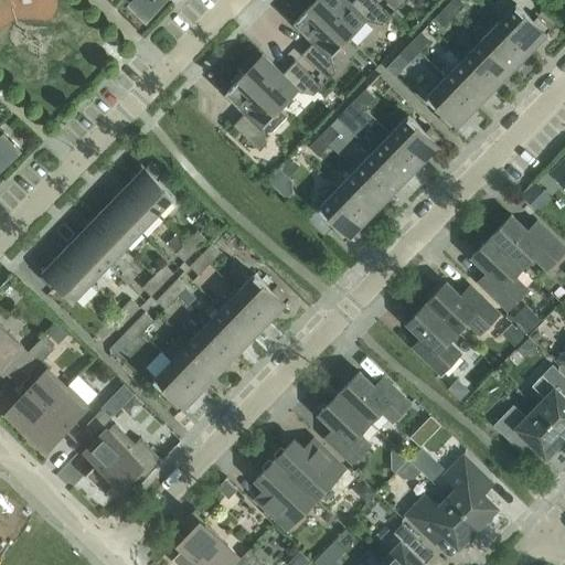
[(131,0),(148,16),(162,0),(131,0)]
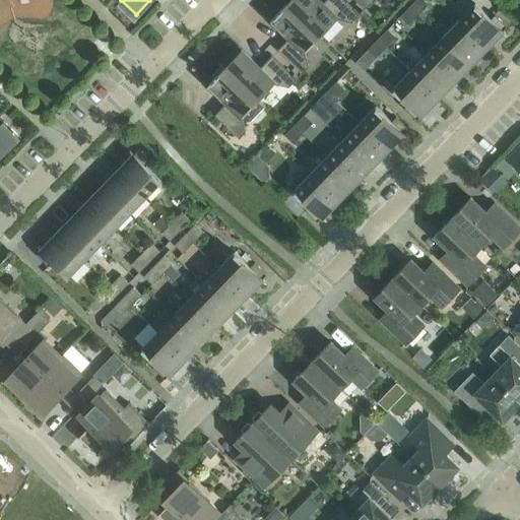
[(320,35),(283,0),(281,0),(286,4),(270,20),(288,39),(277,50),(302,73),(309,66),(304,51),(320,35)]
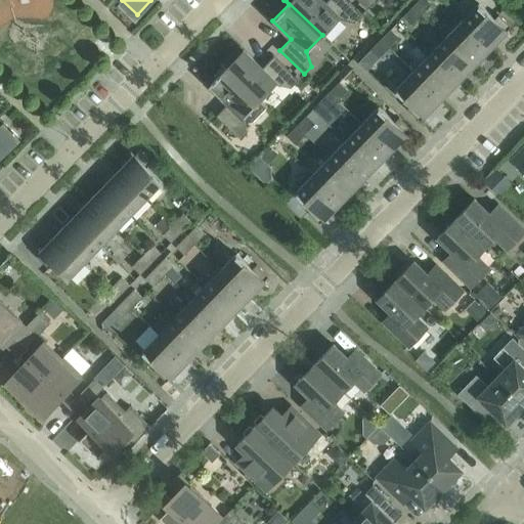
[(286,0),(322,35),(338,18),(354,23),(361,15),(344,0),(328,0),(325,3),(320,0),(286,0)]
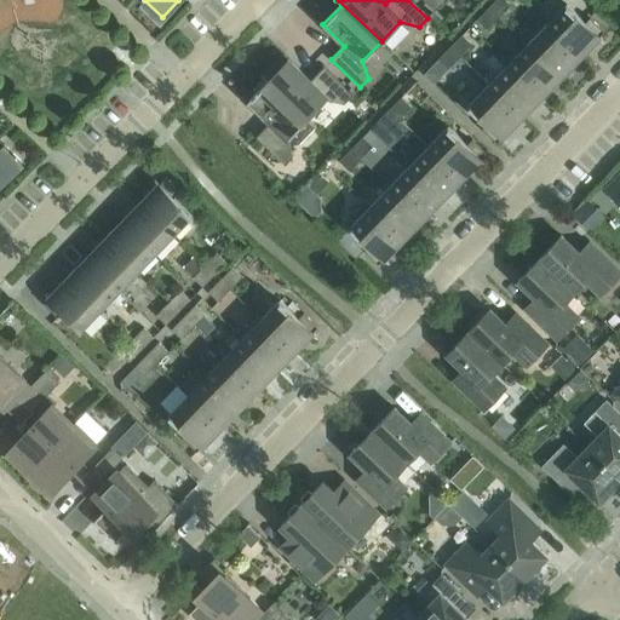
[(423,0),(435,11),(442,3),(441,0),(423,0)]
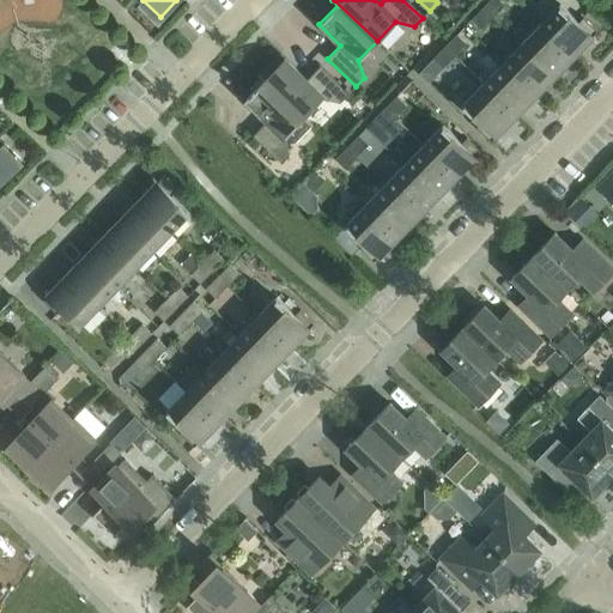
[(499,0),(490,0),(483,7),(493,17),(505,5),(499,0)]
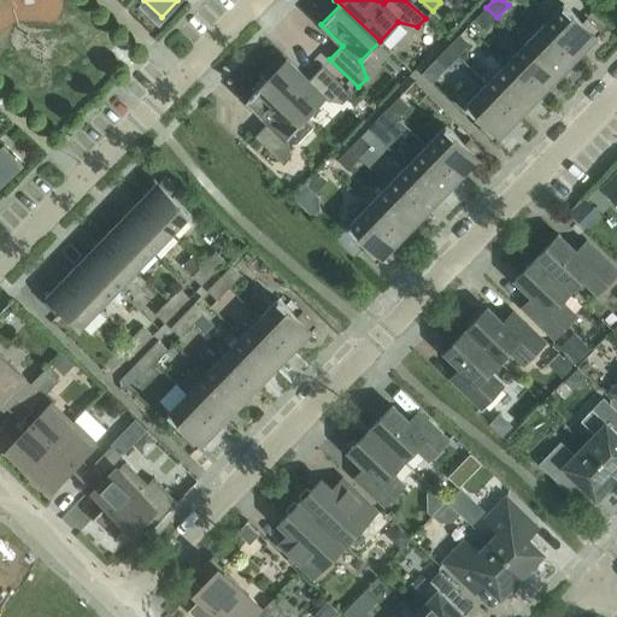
[(544,25),(576,57),(601,31),(587,18),(582,23),(564,5),(544,25)]
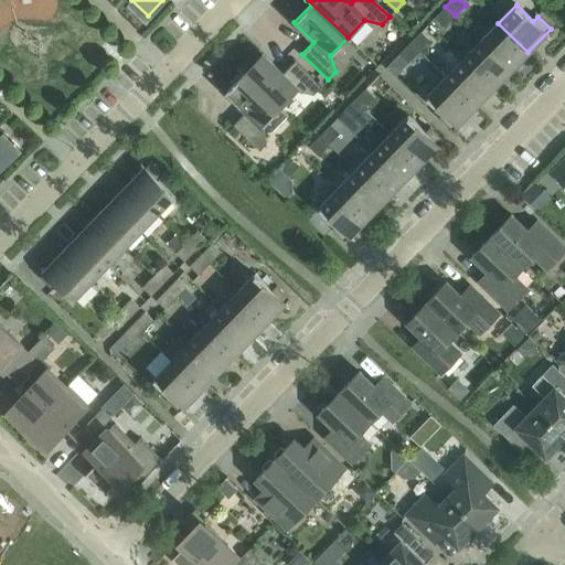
[(455,16),(445,7),(435,18),(444,27),(455,16)]
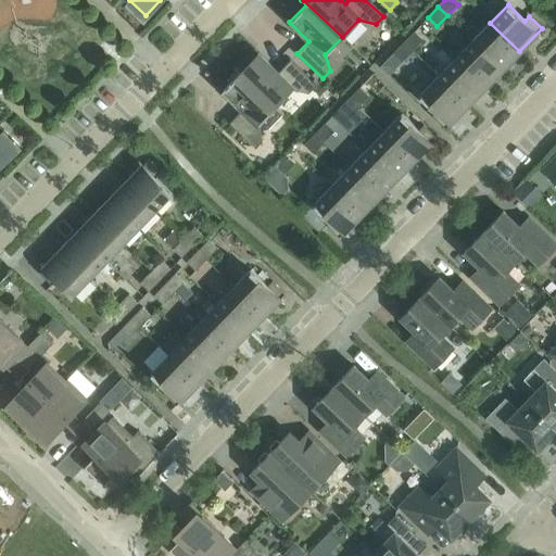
[(519,51),(490,23),(472,40),(502,70),(519,51)]
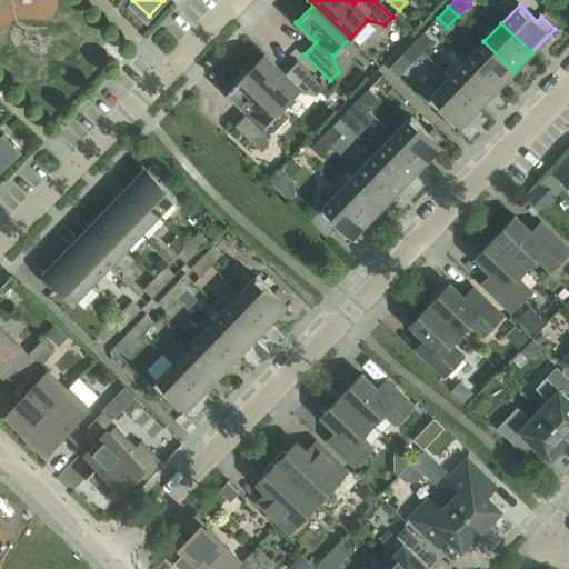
[(425,32),(413,43),(422,52),(433,41),(425,32)]
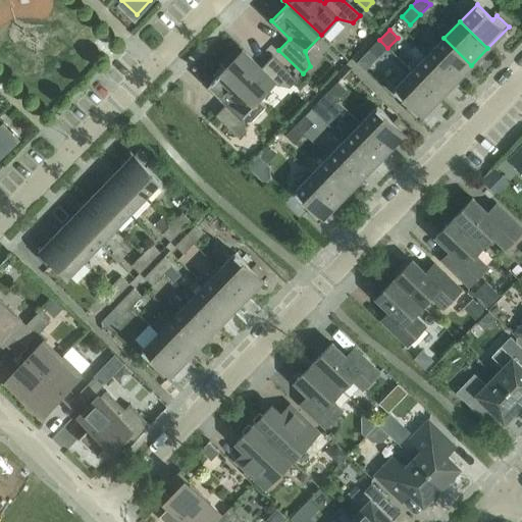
[(471,65),(444,38),(427,55),(455,82),(471,65)]
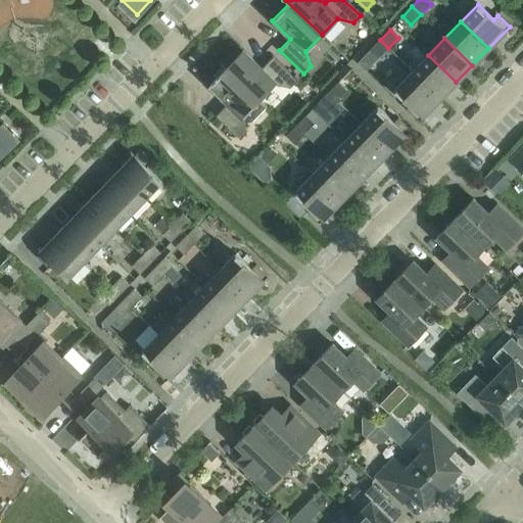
[(388,48),(380,40),(370,50),(378,58),(388,48)]
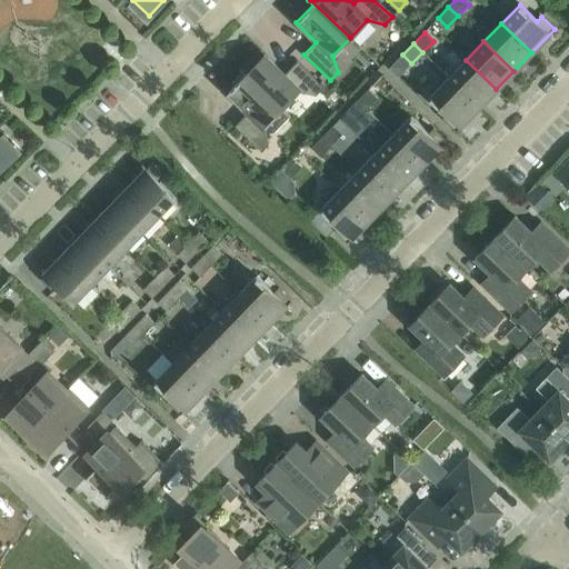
[(241,68),(240,69),(281,109),(298,91),(316,96),(323,88),(297,62),(285,75),(260,51),(242,70),(241,68)]
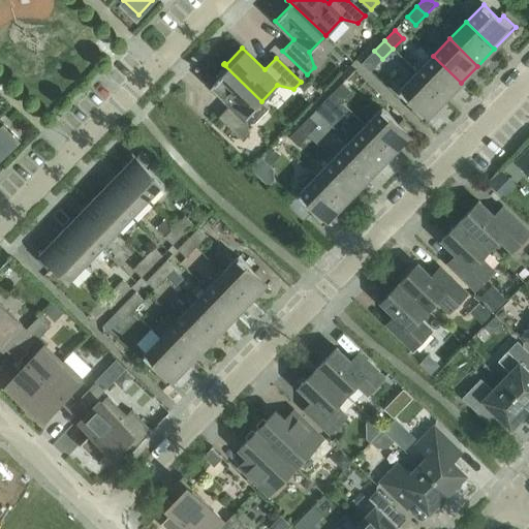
[(461,83),(433,56),(416,72),(445,99),(461,83)]
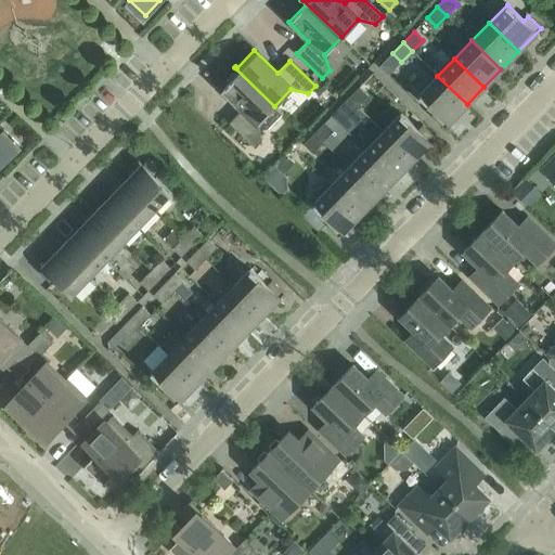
[(274,106),(234,67),(233,68),(239,73),(221,91),(241,110),(229,123),(255,147),(262,140),(258,124),(274,106)]
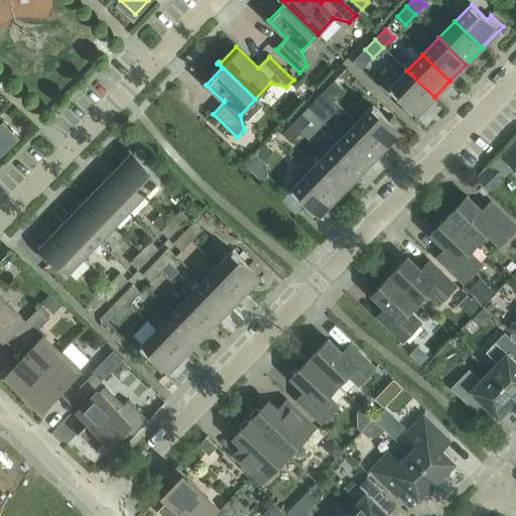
[(434,97),(406,71),(390,88),(405,103),(401,107),(413,119),(434,97)]
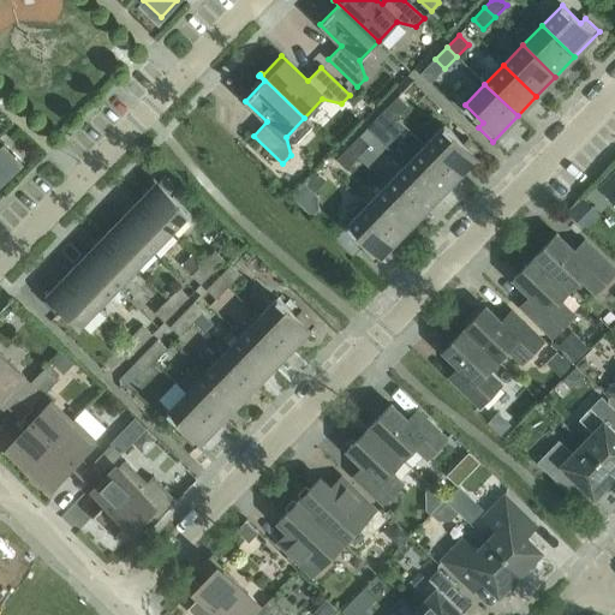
[(398,97),(386,109),(396,119),(408,106),(398,97)]
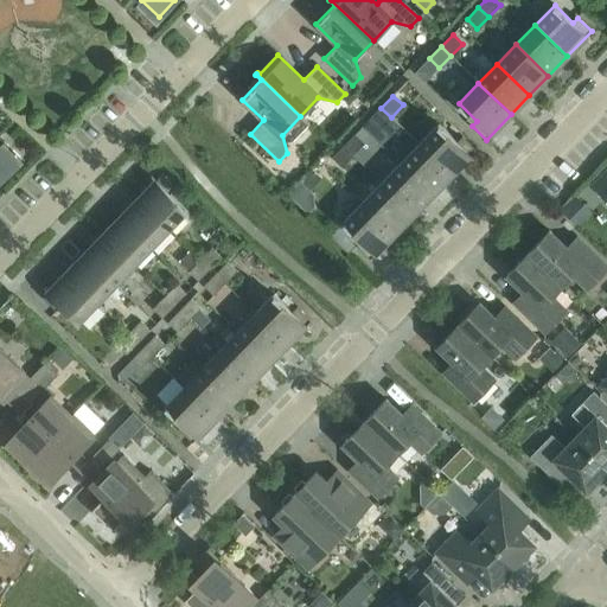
[(391,117),(381,108),(370,120),(379,129),(381,128),(389,136),(400,126),(391,117)]
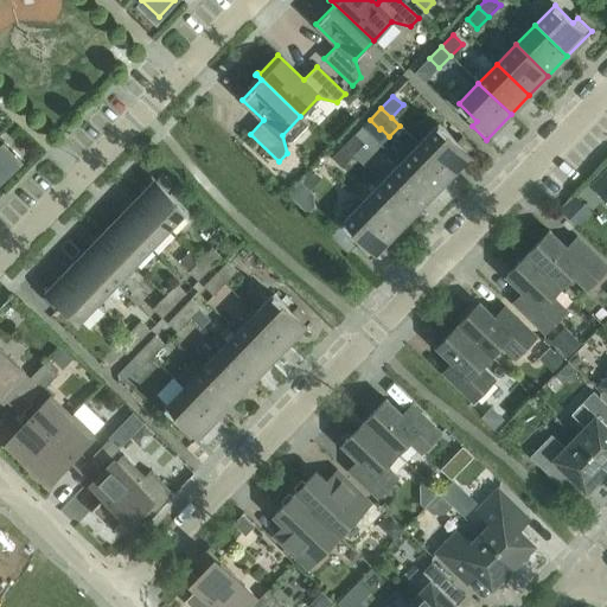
[(439,125),(419,145),(451,176),(475,149),(461,136),(457,142),(439,125)]
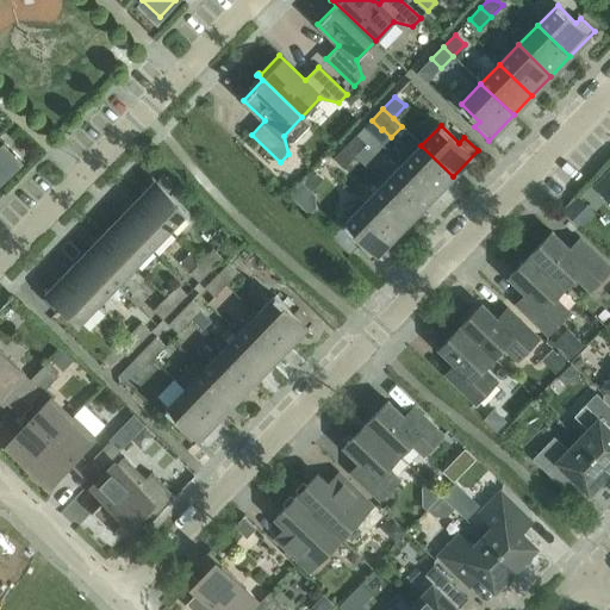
[(344,147),(355,156),(367,144),(356,135),(344,147)]
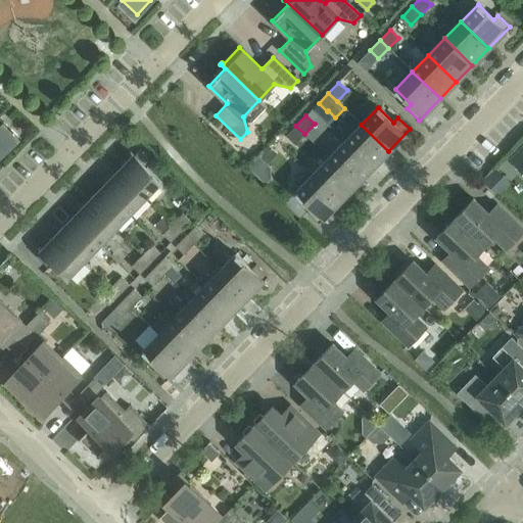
[(0,124),(0,154),(18,137),(3,122),(1,125),(0,124)]
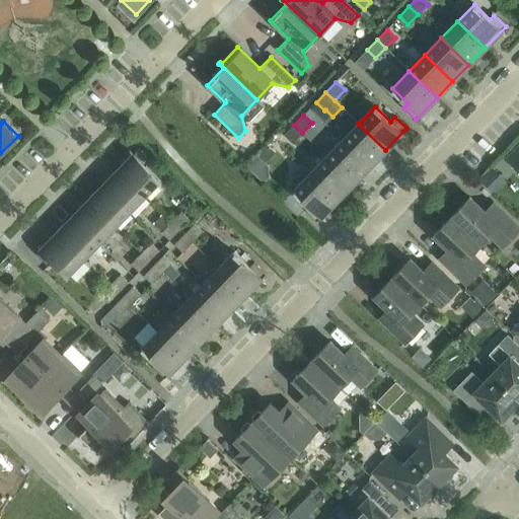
[(358,124),(343,140),(370,166),(385,150),(358,124)]
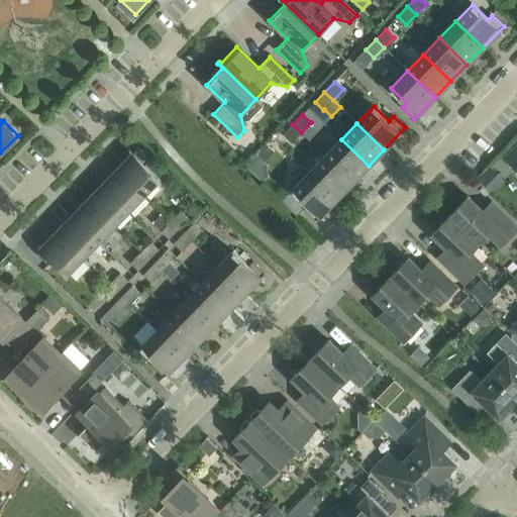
[(301,132),(292,124),(283,134),(291,142),(301,132)]
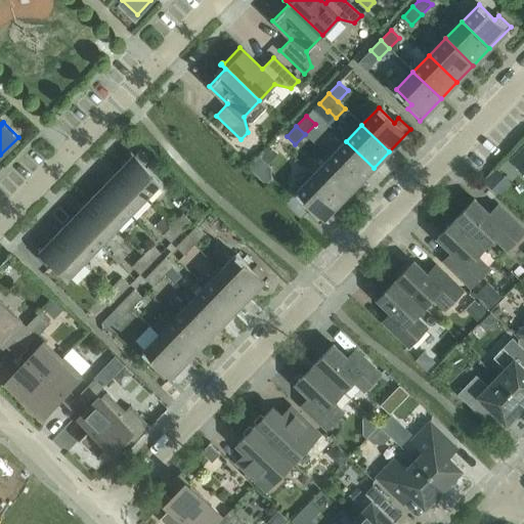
[(374,168),(346,141),(330,158),(357,185),(374,168)]
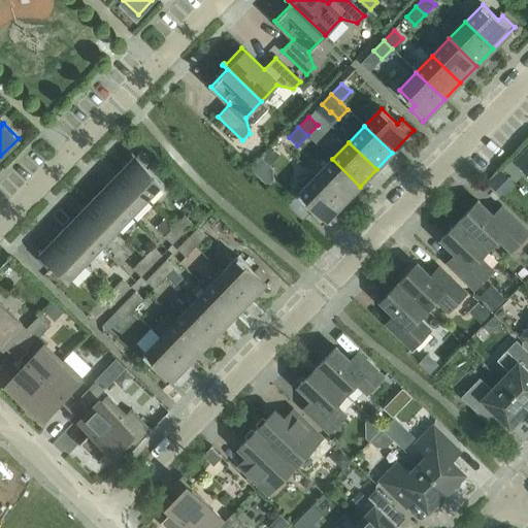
[(279,155),(271,146),(261,158),(269,166),(279,155)]
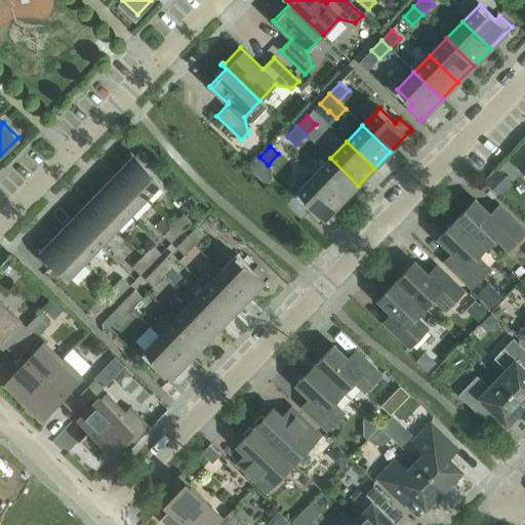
[(524,148),(513,161),(524,172),(524,148)]
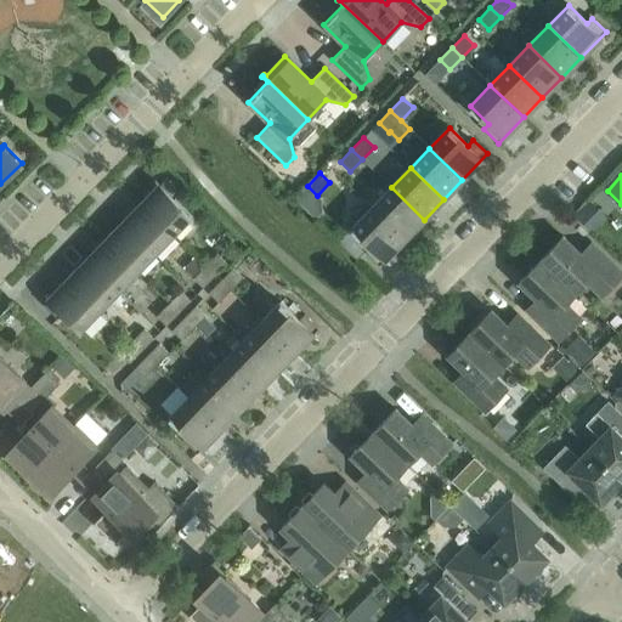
[(165,179),(142,203),(175,235),(192,216),(174,198),(179,193),(165,179)]
